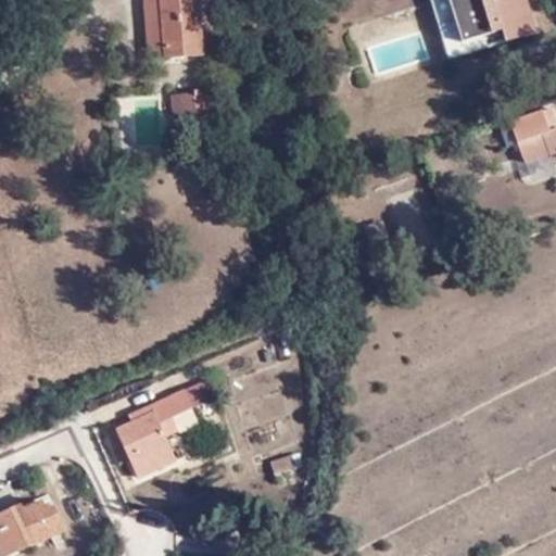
[(165,59),(161,0),(143,0),(147,60),(165,59)]
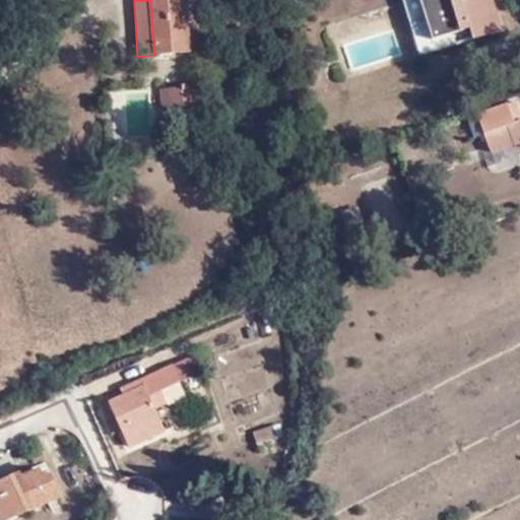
[(184,0),(150,0),(154,55),(189,53),(184,0)]
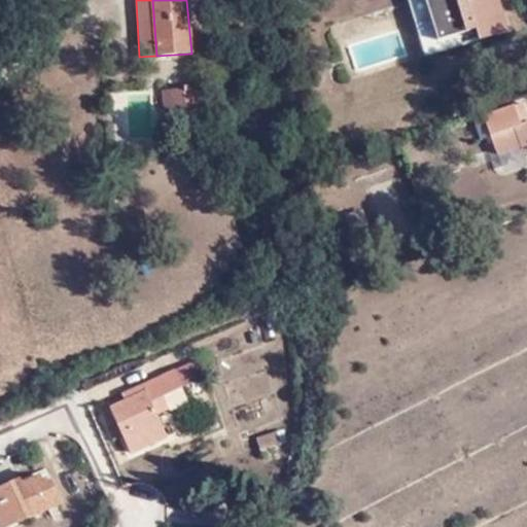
[(477,30),(479,40),(505,32),(496,0),(442,0),(427,4),(432,23),(437,41),(477,30)]
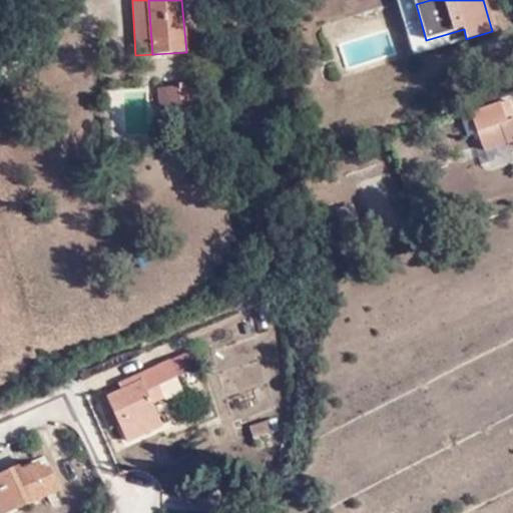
[(421,52),(466,39),(464,29),(426,40),(421,22),(413,24),(421,52)]
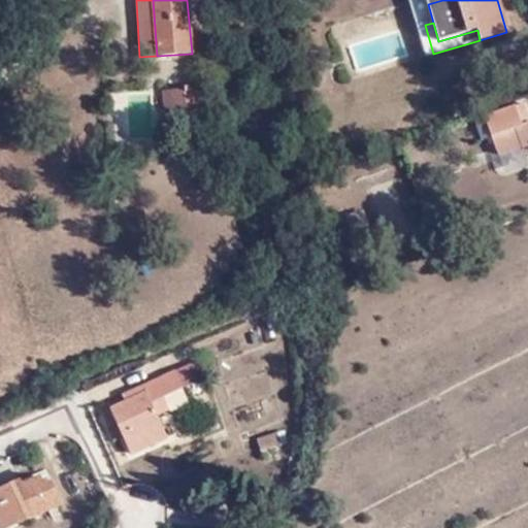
[(203,90),(171,91),(173,113),(176,112),(176,123),(191,121),(190,112),(196,112),(195,98),(203,97),(203,90)]
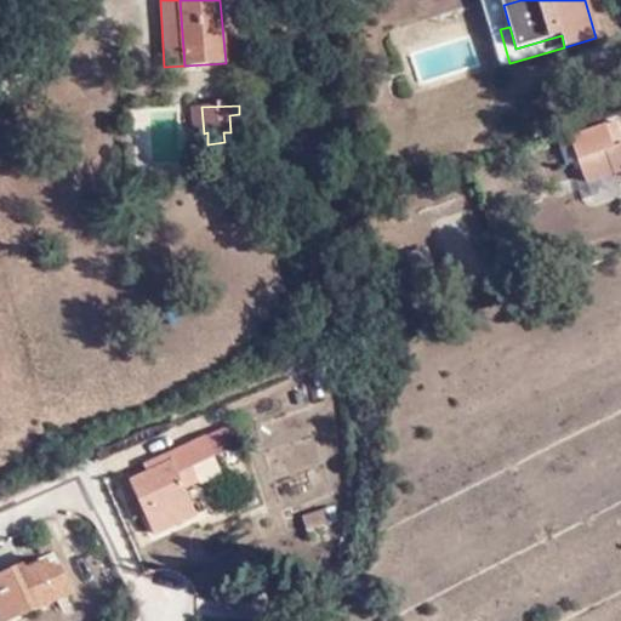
[(204,134),(201,107),(192,107),(195,134),(204,134)]
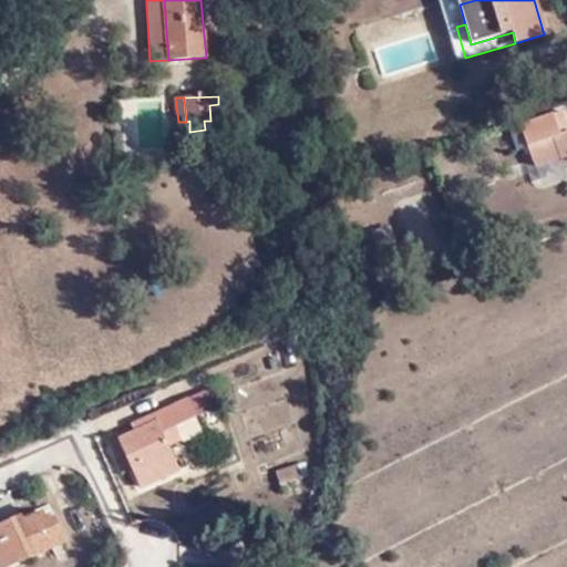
[(566,157),(566,133),(560,136),(557,130),(565,126),(562,114),(522,129),(528,147),(553,138),(557,153),(559,160),(566,157)]
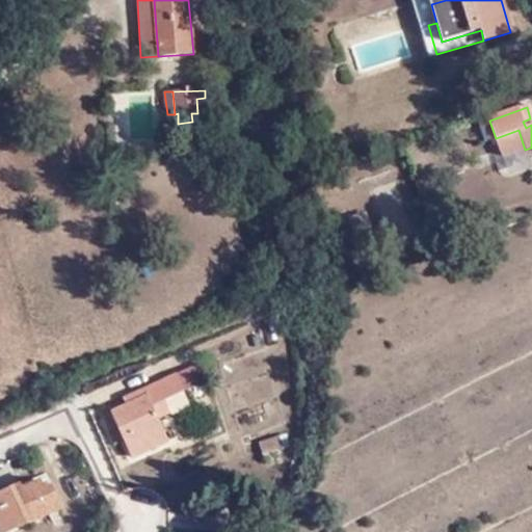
[(526,128),(531,125),(531,123),(530,118),(523,122),(526,128)]
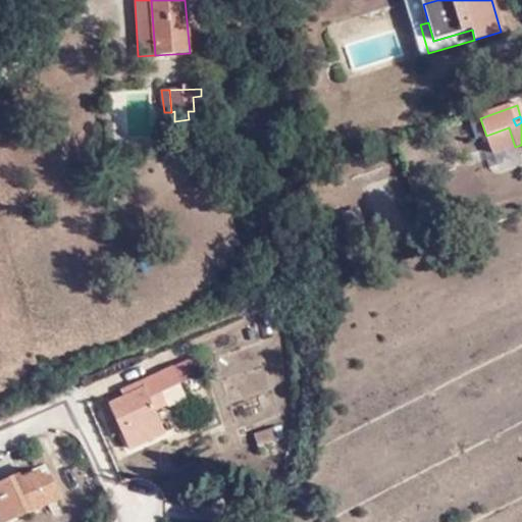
[(490,149),(513,141),(509,127),(486,136),(490,149)]
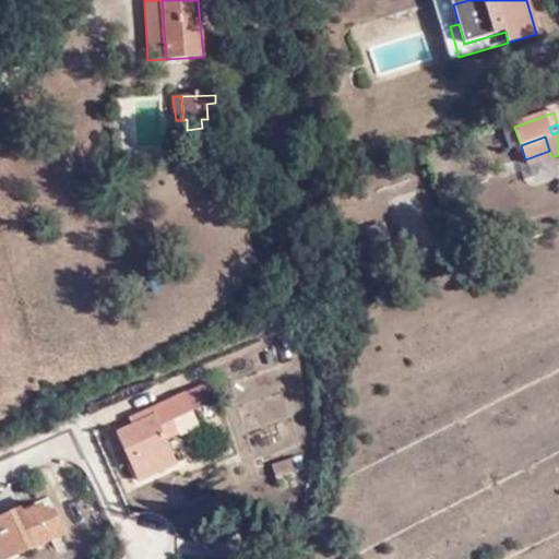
[(444,189),(436,192),(440,202),(449,199),(444,189)]
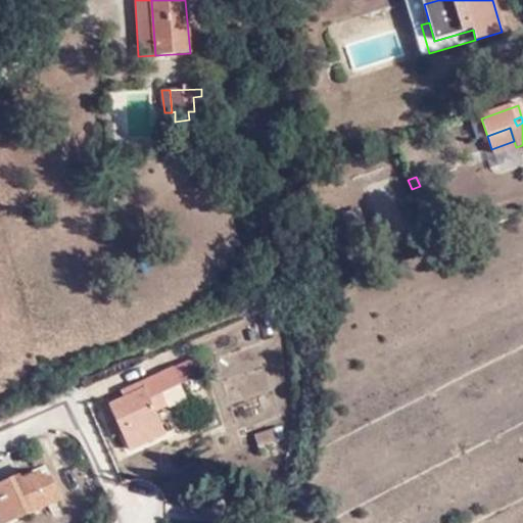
[(136,393),(125,399),(111,405),(132,449),(164,435),(155,413),(149,399),(180,385),(173,369),(134,386),(136,393)]
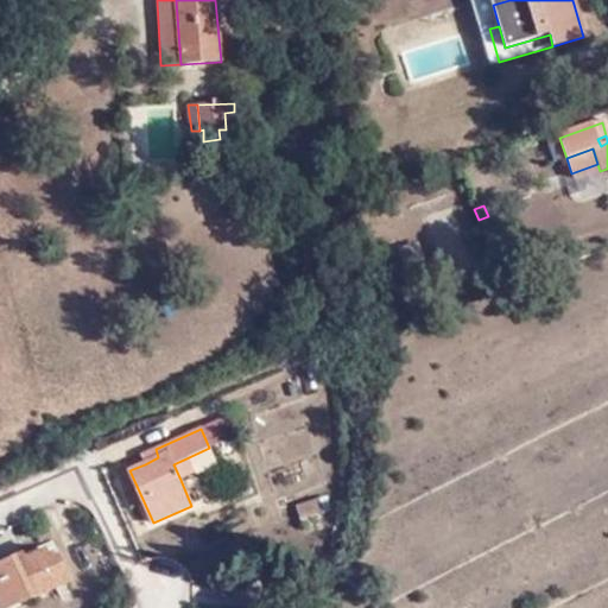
[(173,464),(181,480),(216,463),(209,448),(173,464)]
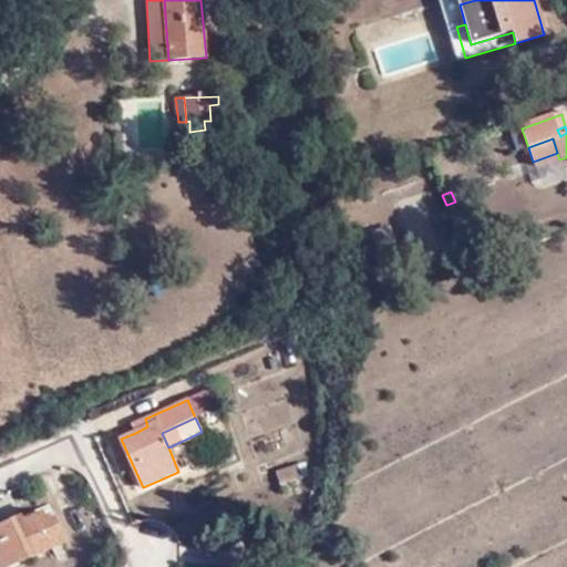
[(132,425),(135,433),(147,426),(145,419),(132,425)]
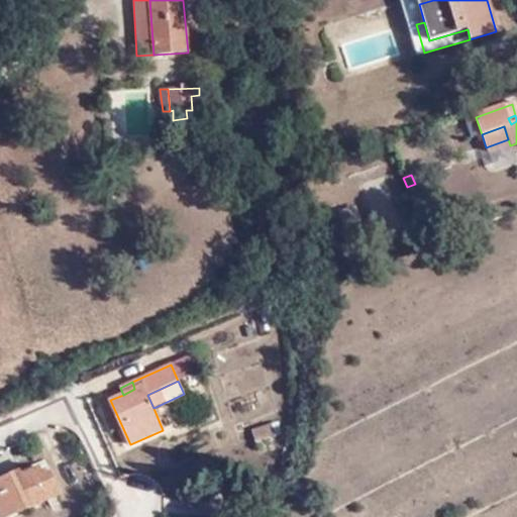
[(268,425),(252,430),(256,443),(272,437),(268,425)]
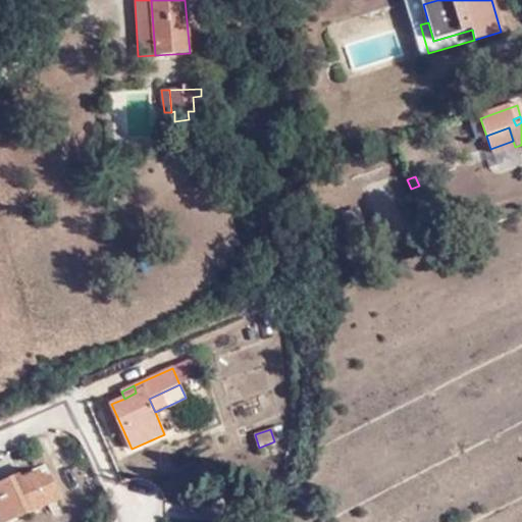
[(13,485),(12,481),(0,486),(0,521),(6,521),(59,500),(50,479),(42,482),(39,474),(20,482),(13,485)]
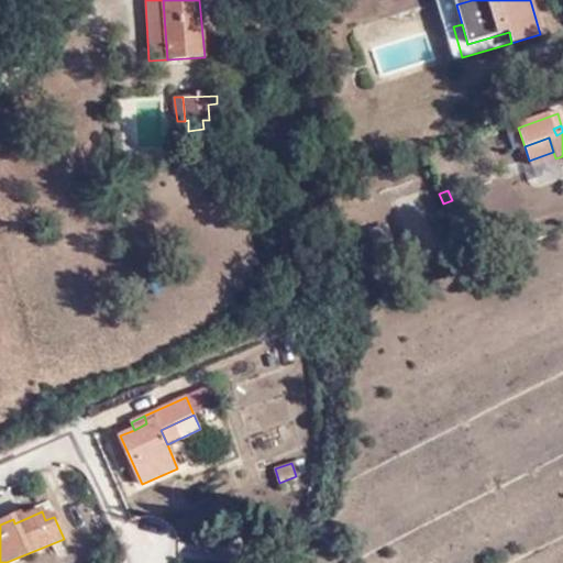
All buildings are outlined.
